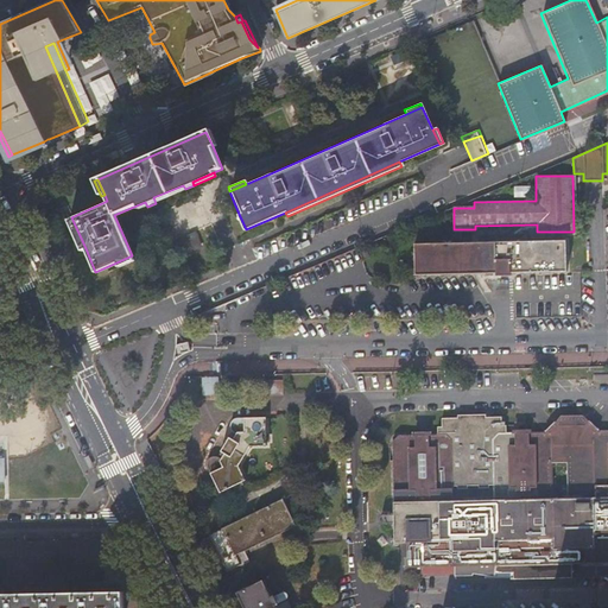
[(156,203),(185,189),(183,185),(153,197),(156,203)]
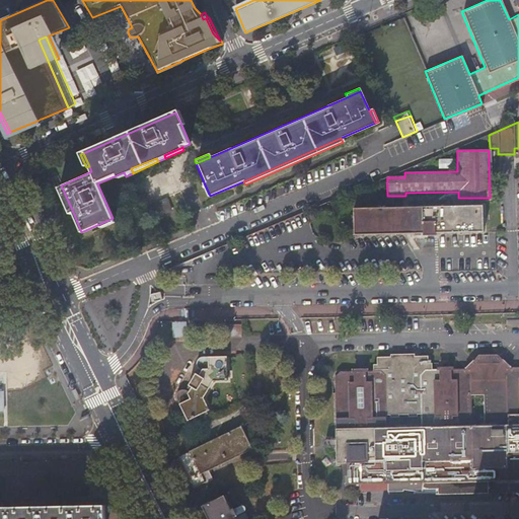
[(45,182),(43,177),(33,181),(36,187),(45,182)]
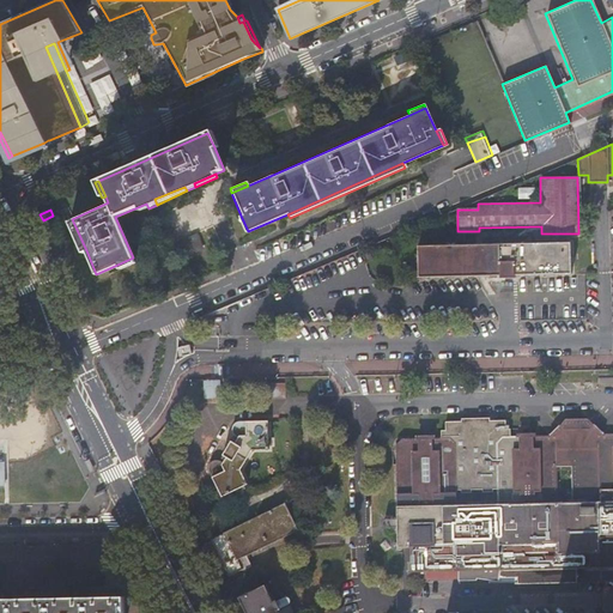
[(248,231),(241,216),(238,217),(244,232),(248,231)]
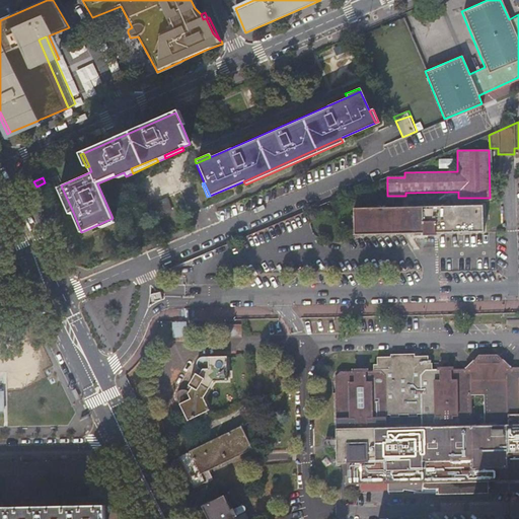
[(73,212),(61,186),(57,188),(69,214),(73,212)]
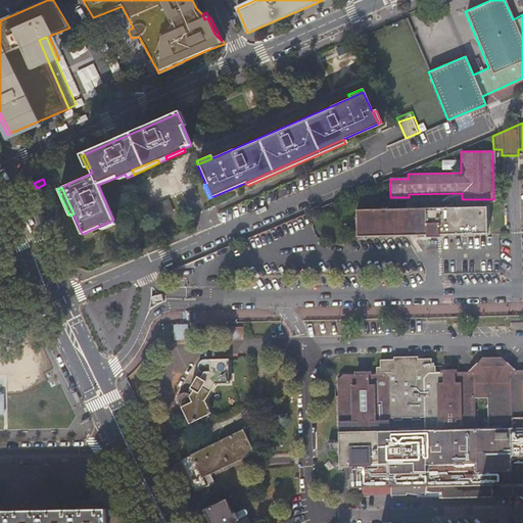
[(357,226),(357,237),(402,236),(427,236),(427,238),(438,238),(438,235),(442,235),(485,234),(485,207),(357,210),(357,226)]
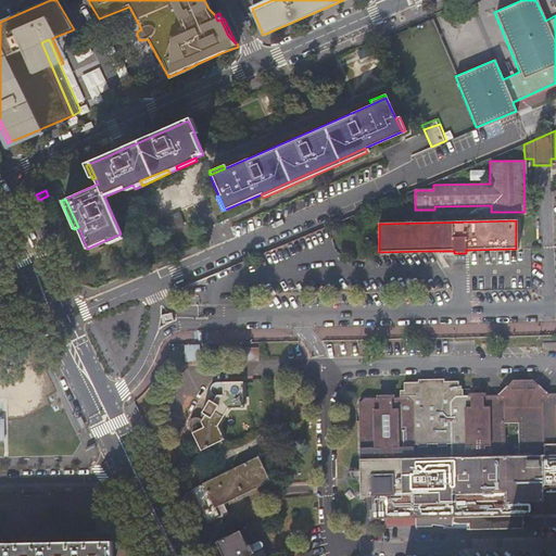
[(121,234),(106,240),(109,244),(122,238),(121,234)]
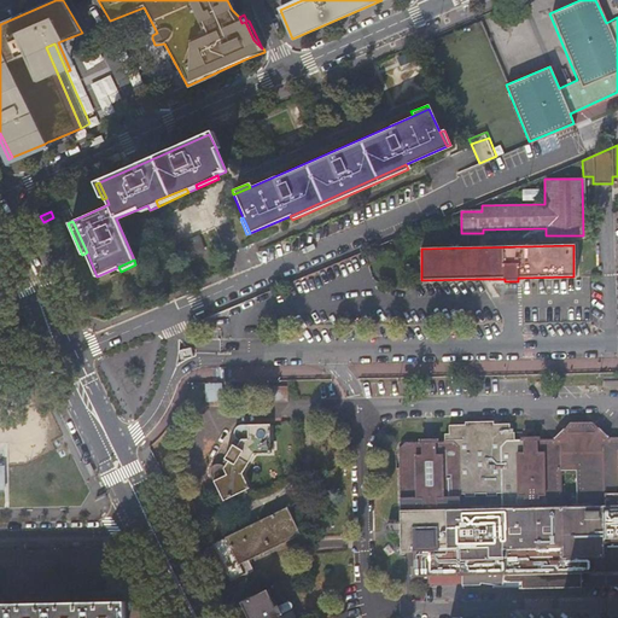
[(191,349),(179,351),(181,360),(193,357),(192,353),(191,349)]
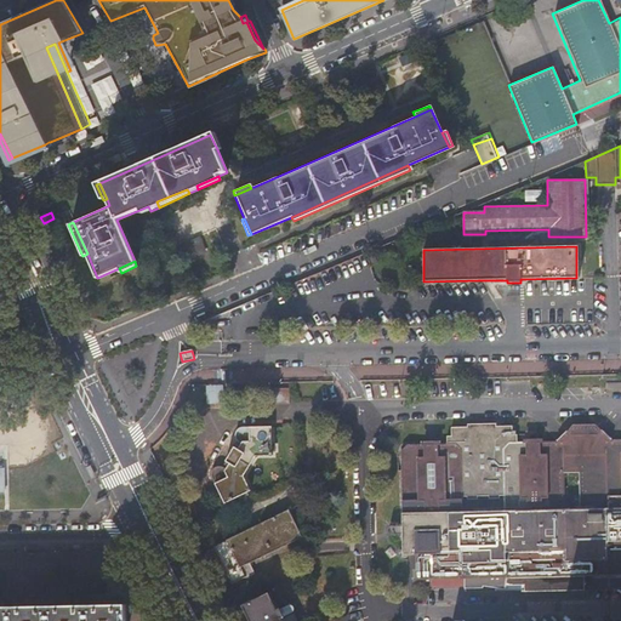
[(605,393),(620,392),(620,379),(605,380),(605,393)]
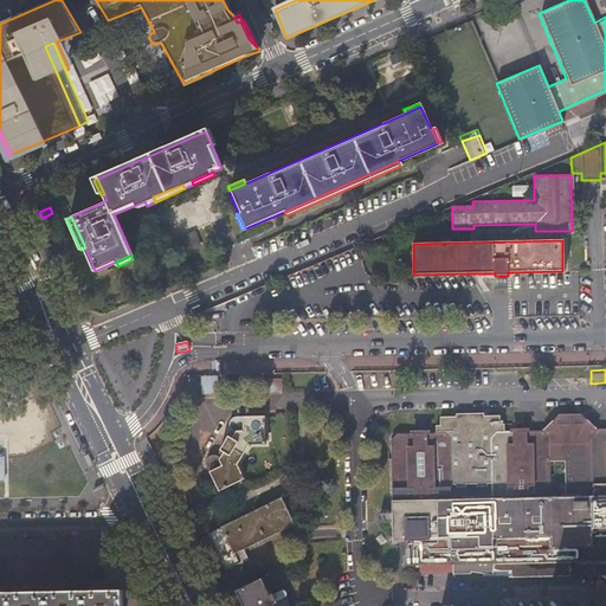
[(225,375),(204,375),(204,394),(225,394),(225,375)]
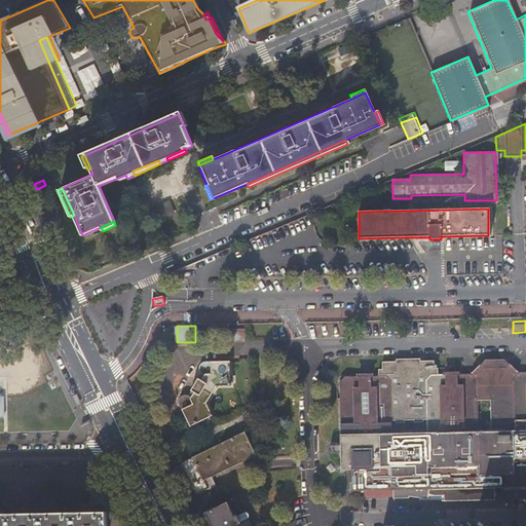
[(247,341),(247,328),(230,328),(230,341),(247,341)]
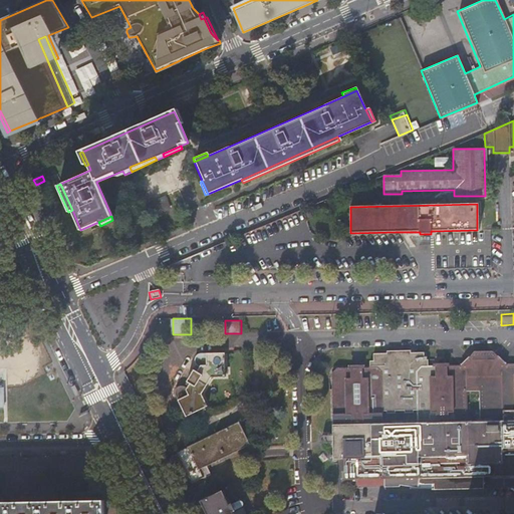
[(513,513),(513,363),(503,364),(497,369),(497,375),(465,375),(460,364),(449,365),(445,365),(445,367),(437,367),(437,365),(432,365),(424,365),(423,351),(411,351),(410,349),(387,349),(387,352),(374,351),(373,360),(371,360),(370,367),(366,367),(360,367),(360,369),(352,369),(351,367),(346,367),(337,367),(332,373),(333,458),(344,458),(344,471),(339,471),(339,480),(513,475),(513,513)]
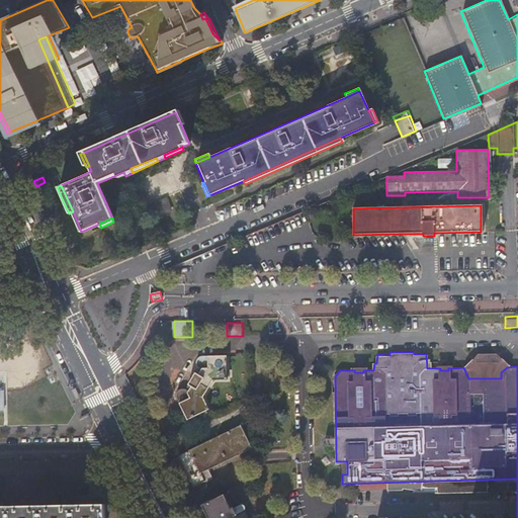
[(501,372),(507,367),(503,361),(495,353),(483,353),(483,362),(478,362),(472,357),(467,364),(463,367),(468,378),(501,378),(501,372)]
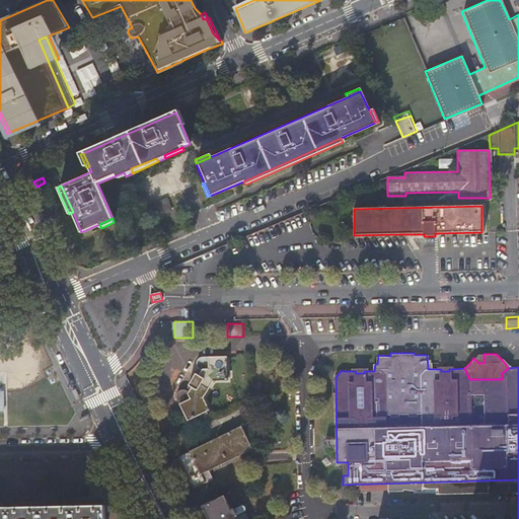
[(484,363),(484,354),(477,354),(473,358),(478,363),(484,363)]
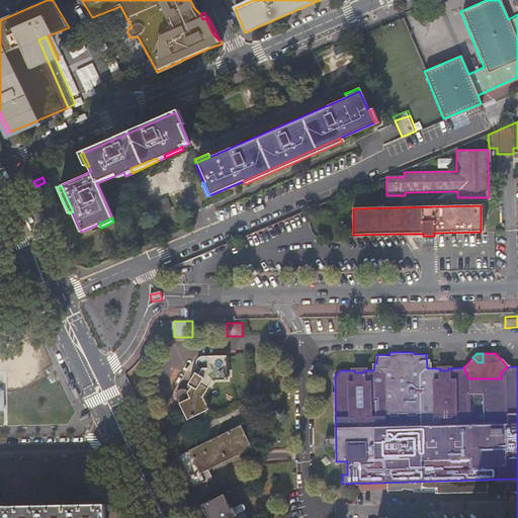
[(227,379),(226,355),(203,355),(201,356),(198,357),(197,359),(196,362),(196,365),(197,367),(199,368),(186,389),(184,387),(182,387),(179,389),(177,390),(176,392),(176,395),(187,419),(207,410),(203,396),(213,380),(227,379)]
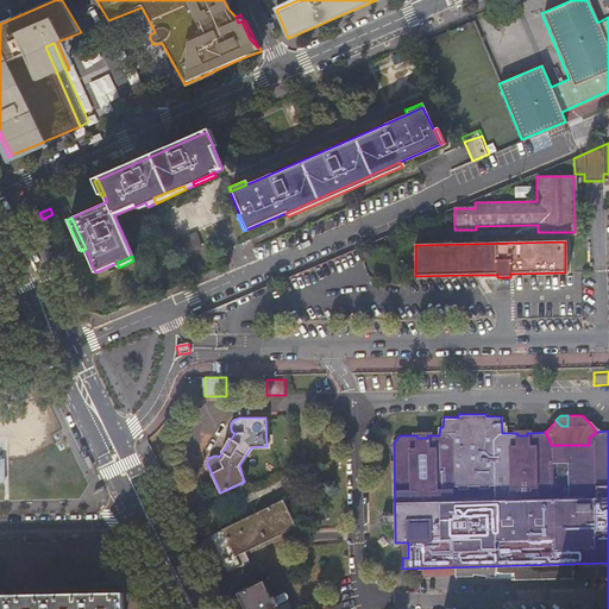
[(209,535),(227,571),(240,565),(242,566),(250,562),(245,551),(296,526),(282,500),(209,535)]
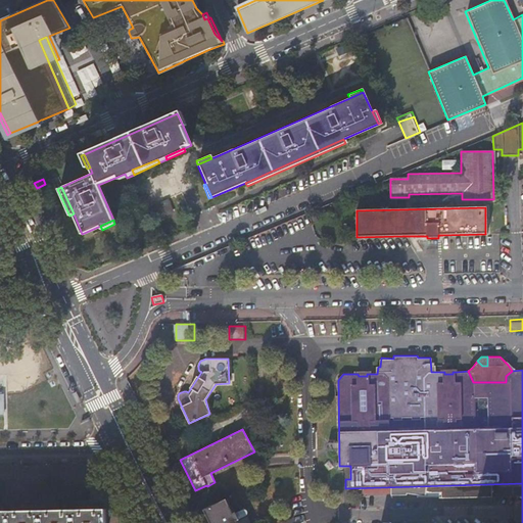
[(250,522),(241,503),(237,506),(233,497),(204,511),(210,522),(250,522)]
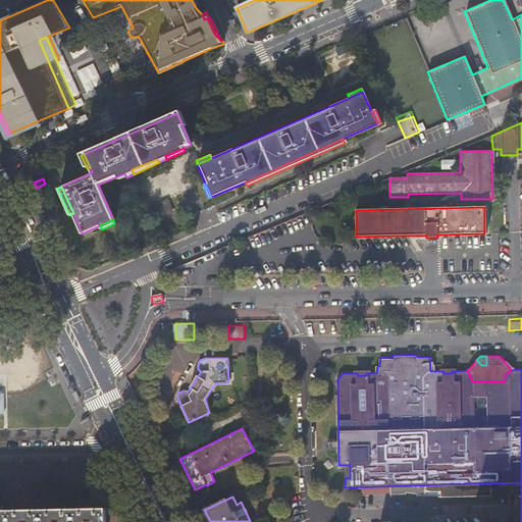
[(105,521),(105,507),(86,507),(66,508),(66,521),(105,521)]
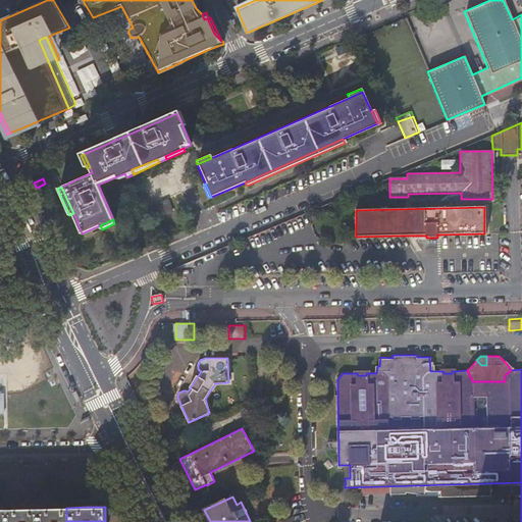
[(66,521),(66,508),(50,508),(32,509),(32,521),(66,521)]
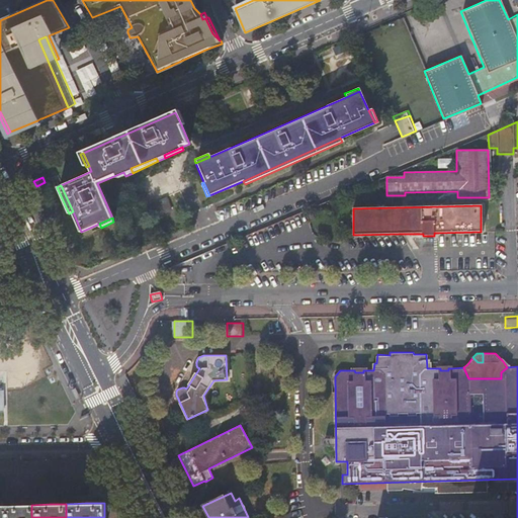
[(31,517),(31,505),(16,505),(1,506),(1,517),(31,517)]
